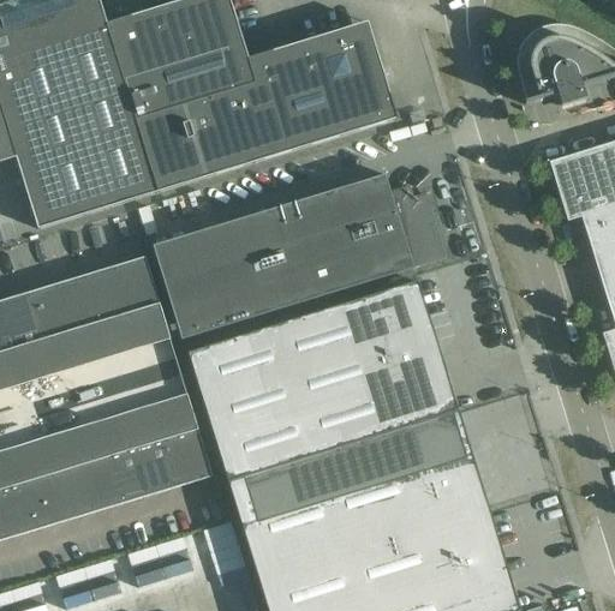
[(0,0),(0,160),(16,155),(37,227),(398,117),(388,85),(381,63),(371,31),(368,19),(344,27),(294,42),(272,49),(248,57),(231,0),(175,0),(153,7),(131,15),(107,22),(100,0),(0,0)]
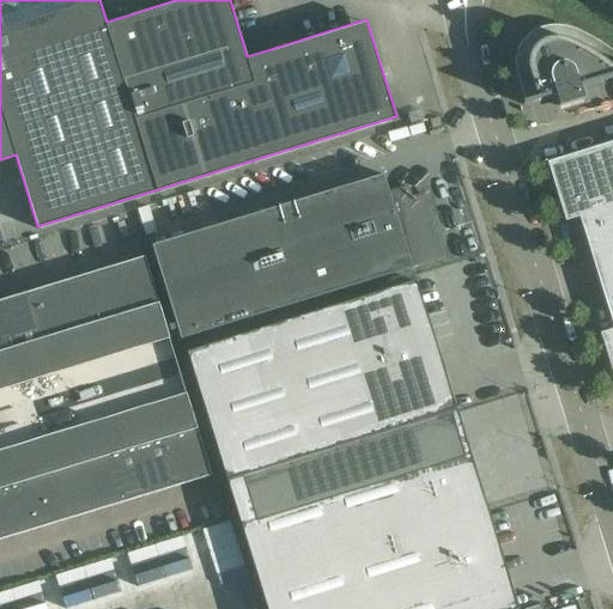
[(612,48),(610,47),(604,42),(595,36),(586,31),(574,25),(569,24),(565,23),(562,23),(556,23),(551,23),(545,24),(541,24),(539,25),(535,28),(533,29),(530,30),(528,32),(526,35),(523,37),(521,42),(519,44),(517,48),(516,50),(515,55),(515,59),(515,62),(515,65),(516,67),(516,71),(525,98),(522,99),(523,102),(538,98),(552,93),(556,92),(559,104),(583,97),(580,85),(583,84),(606,77),(612,74),(612,48)]
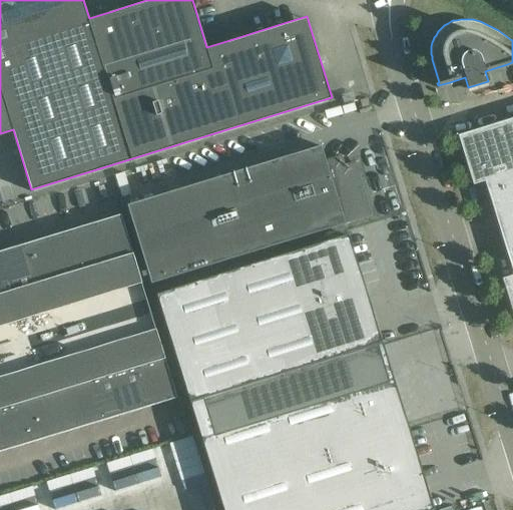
[(468,87),(465,77),(462,78),(466,90),(491,82),(488,70),(485,71),(488,81),(472,86),(468,87)]
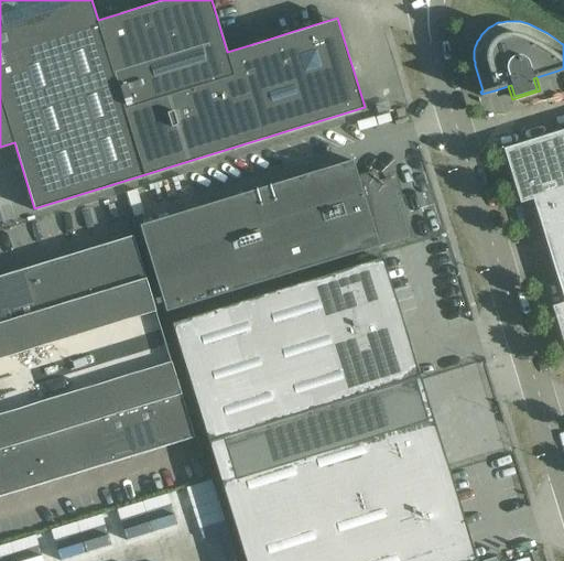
[(405,112),(403,106),(402,105),(396,107),(394,108),(398,116),(404,114),(405,112)]
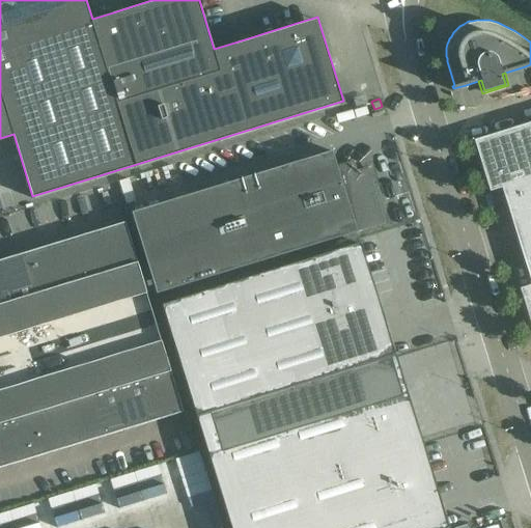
[(530,175),(530,120),(498,131),(474,138),(490,189),(502,186),(530,175)]
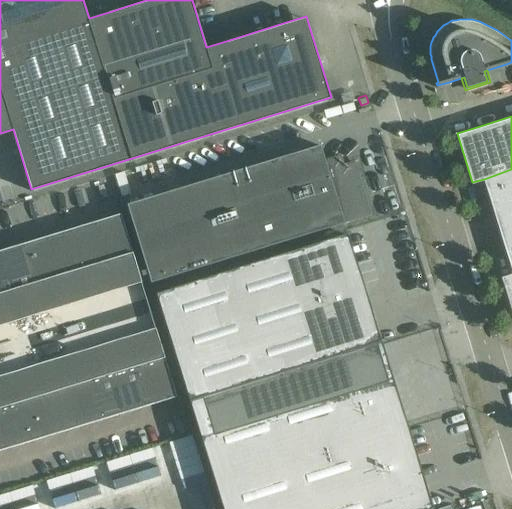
[(371,213),(359,176),(354,160),(343,163),(340,153),(325,158),(320,144),(127,203),(151,281),(371,213)]
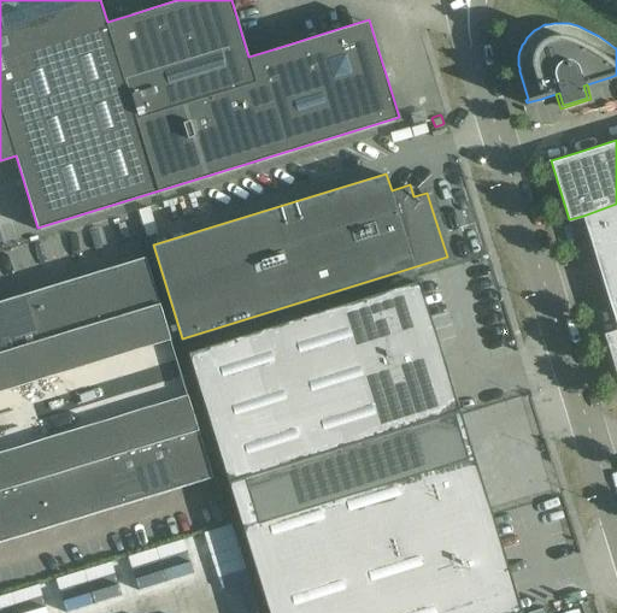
[(616,266),(616,204),(583,216),(600,271),(616,266)]
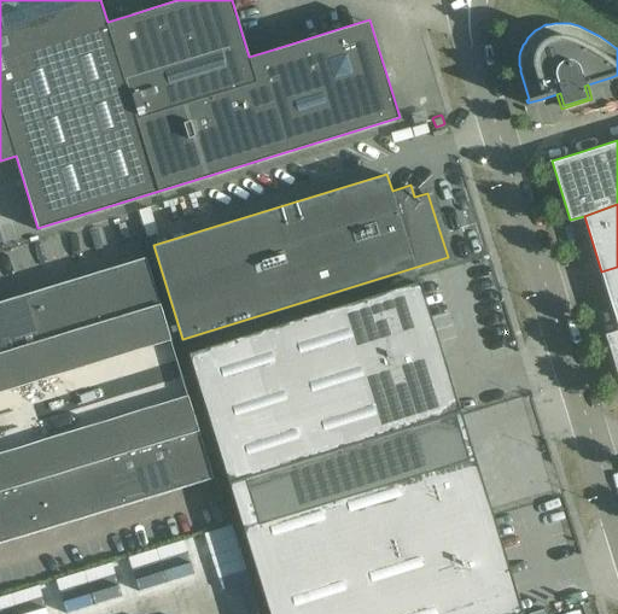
[(161,303),(145,256),(116,265),(130,313),(161,303)]
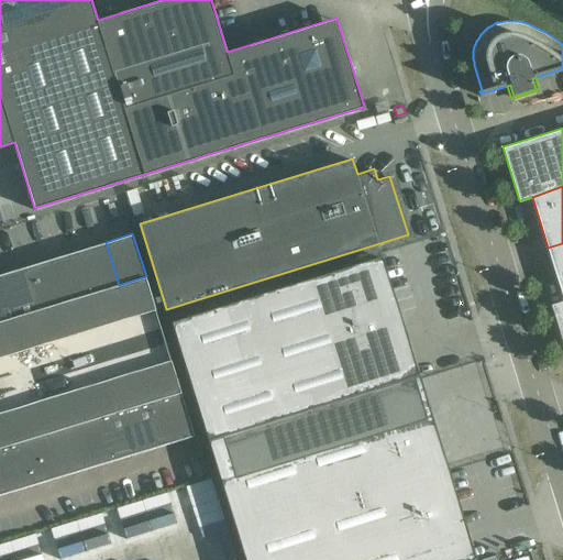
[(119,285),(106,242),(79,250),(92,293),(119,285)]
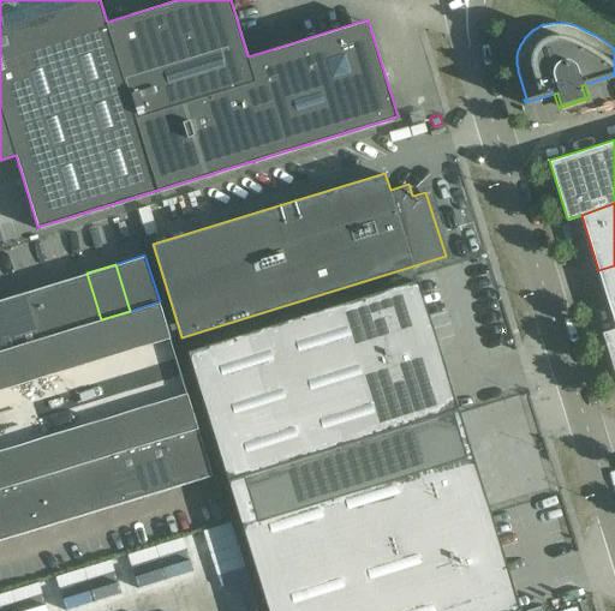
[(614,265),(598,270),(614,324),(614,265)]
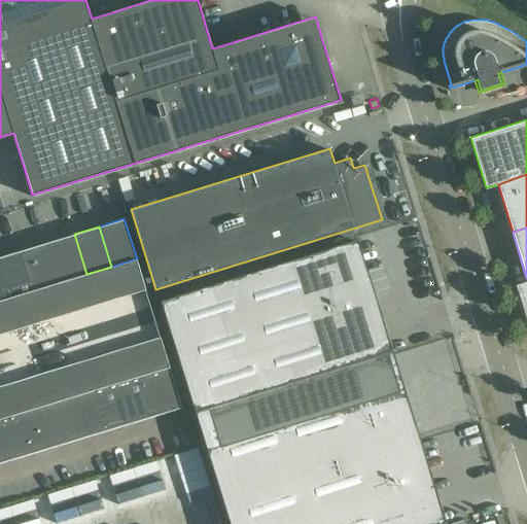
[(86,274),(74,234),(49,241),(62,281),(86,274)]
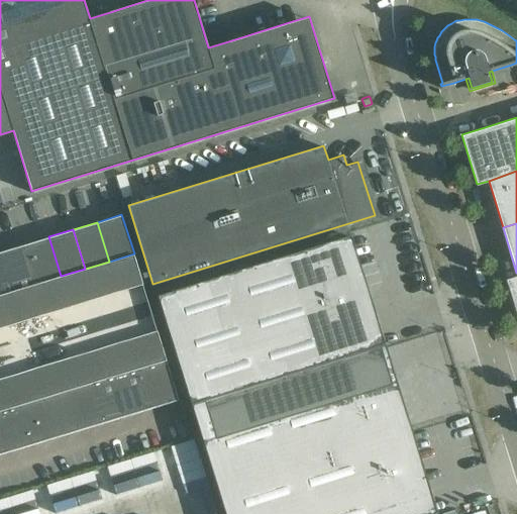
[(61,276),(48,236),(25,243),(36,283),(61,276)]
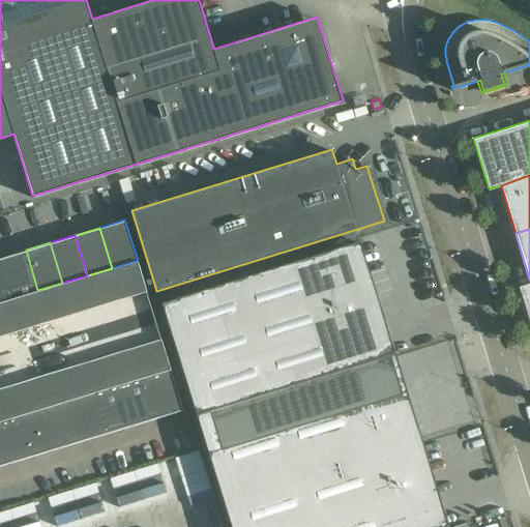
[(355,242),(162,302),(197,415),(383,357),(383,356),(382,354),(377,338),(377,337),(372,321),(371,319),(378,317),(355,244),(355,242)]
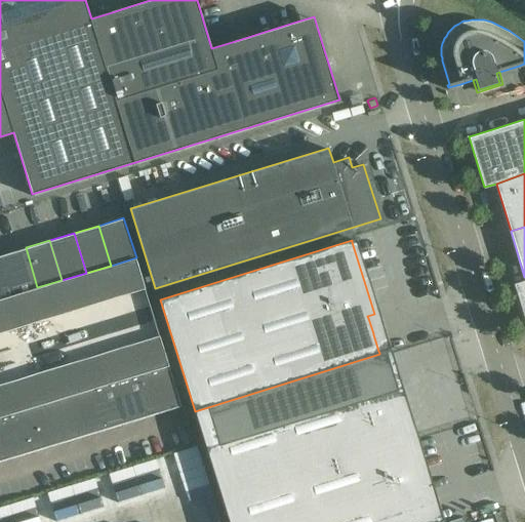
[(37,287),(26,247),(1,255),(13,295),(37,287)]
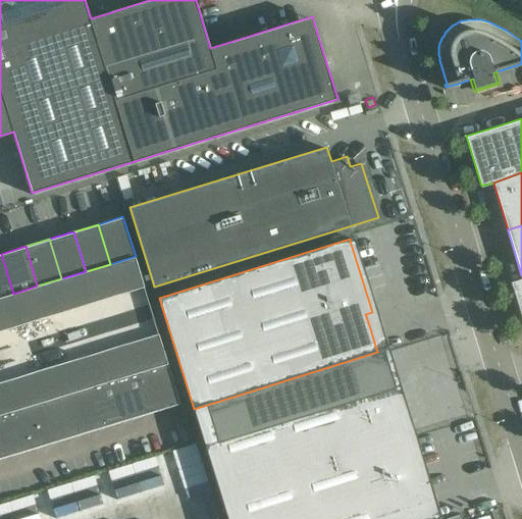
[(0,297),(13,294),(1,254),(0,253),(0,297)]
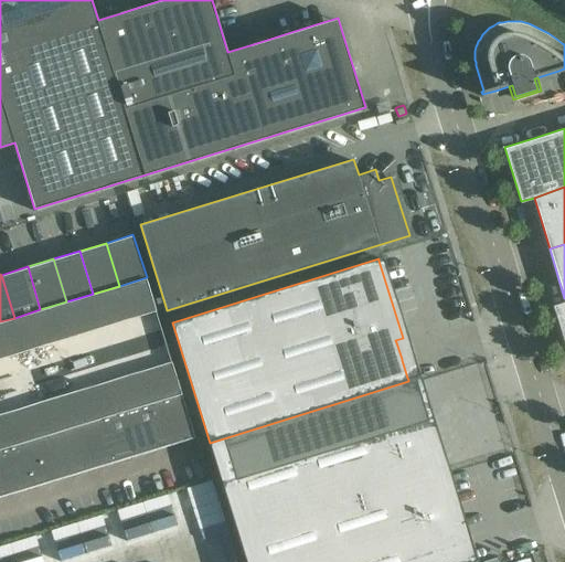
[(0,357),(157,310),(147,277),(119,286),(93,294),(66,301),(40,309),(14,318),(0,321),(0,357)]
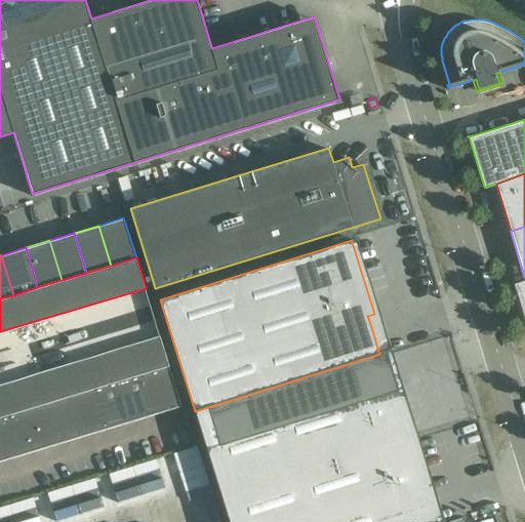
[(524,279),(514,283),(524,319),(524,279)]
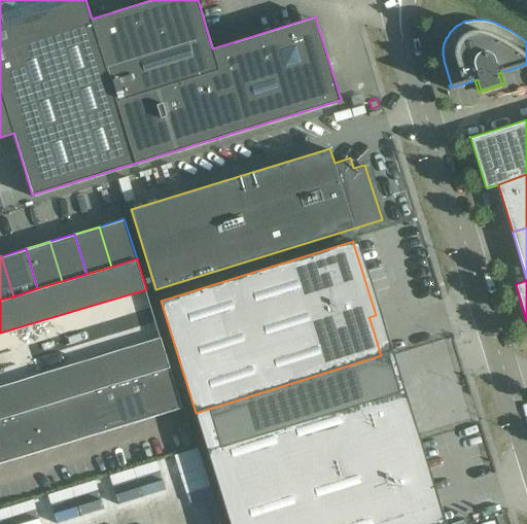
[(0,384),(160,336),(146,289),(0,333),(0,351),(14,347),(16,354),(19,360),(0,365),(0,384)]
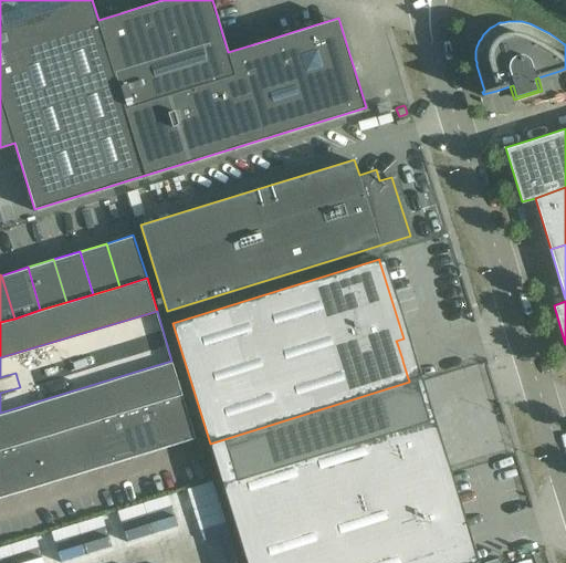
[(102,418),(128,410),(155,402),(181,394),(171,361),(0,413),(0,448),(23,442),(49,434),(75,426),(102,418)]
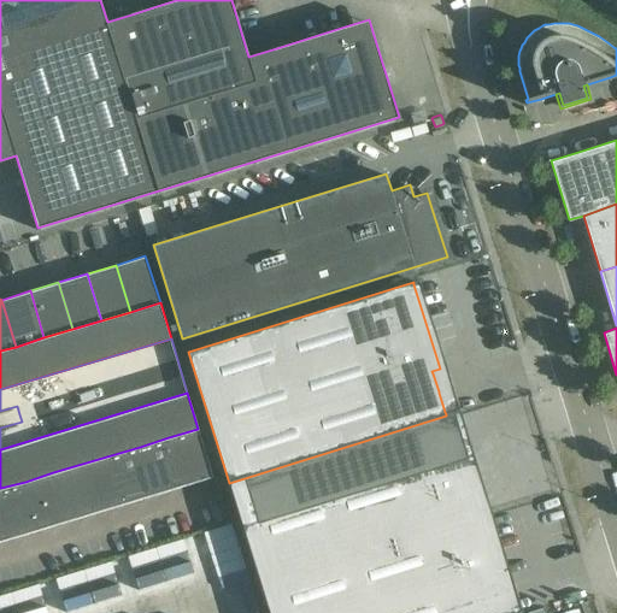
[(446,416),(229,483),(260,584),(486,514),(485,513),(466,454),(459,457),(453,437),(453,436),(447,418),(447,417),(446,416)]
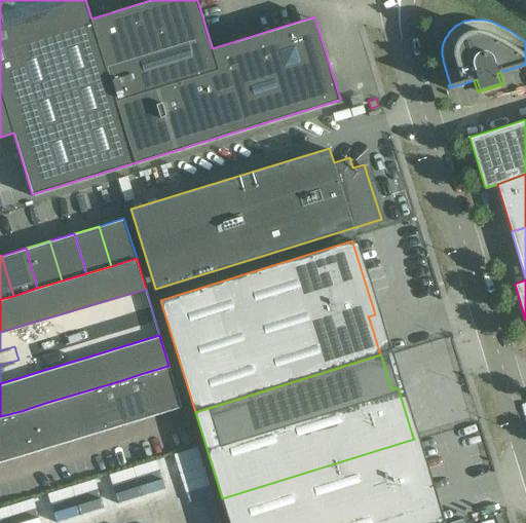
[(181,406),(168,366),(144,373),(156,414),(181,406)]
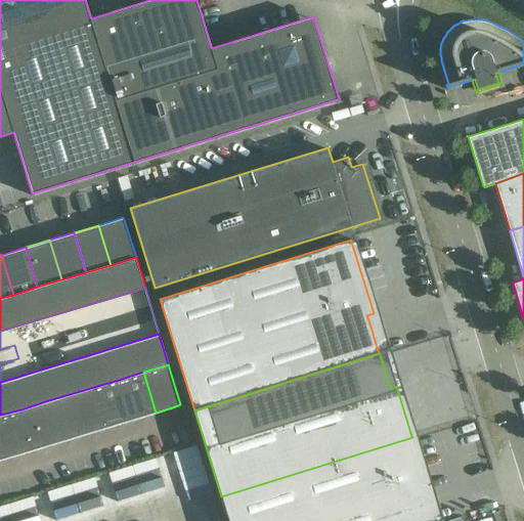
[(156,413),(143,372),(119,380),(131,420),(156,413)]
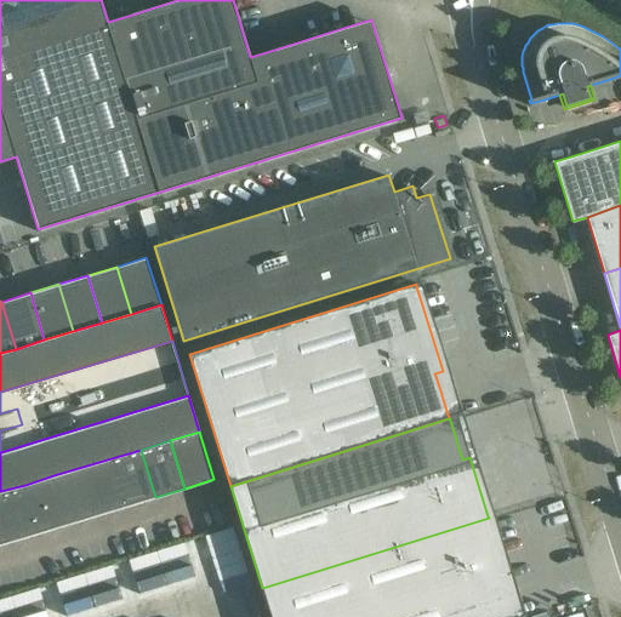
[(155,497),(141,450),(112,458),(126,506),(155,497)]
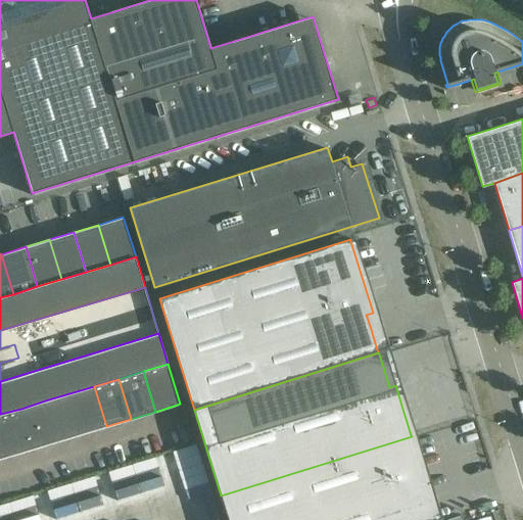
[(106,426),(94,386),(69,393),(82,433),(106,426)]
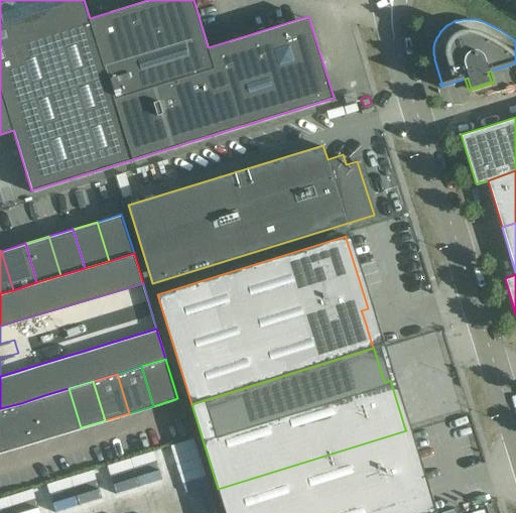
[(81,427),(69,388),(44,395),(56,435),(81,427)]
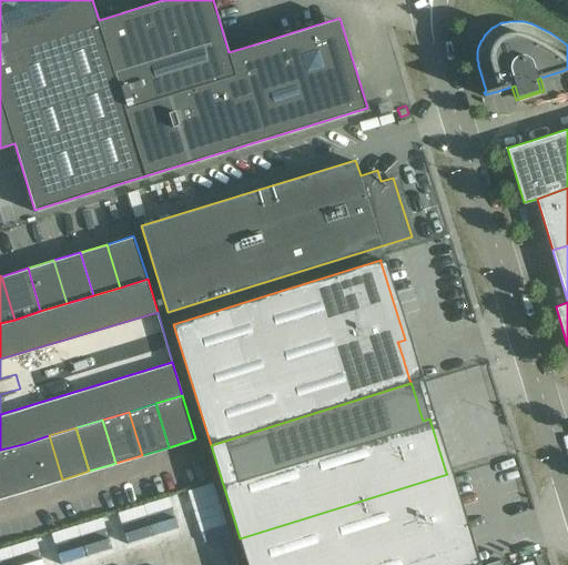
[(62,480),(49,435),(23,444),(36,487),(62,480)]
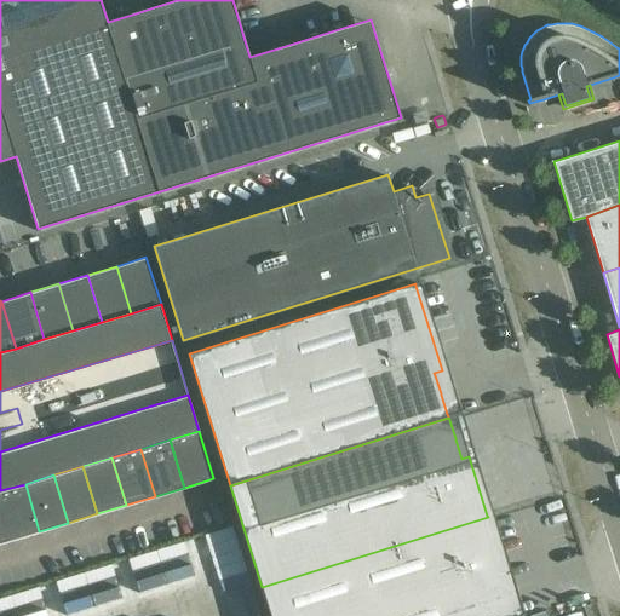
[(39,531),(26,484),(0,490),(0,505),(11,540),(39,531)]
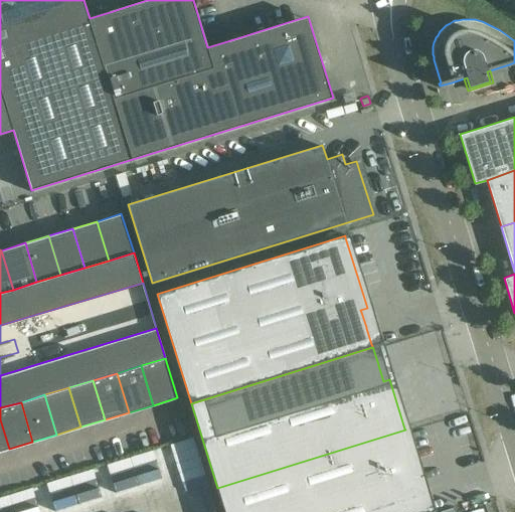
[(0,451),(9,449),(0,419),(0,451)]
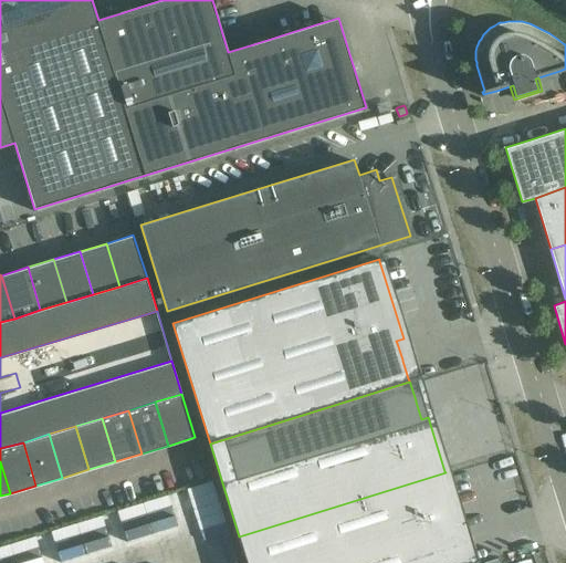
[(446,472),(239,537),(247,562),(464,562),(460,546),(460,544),(454,528),(462,525),(446,473),(446,472)]
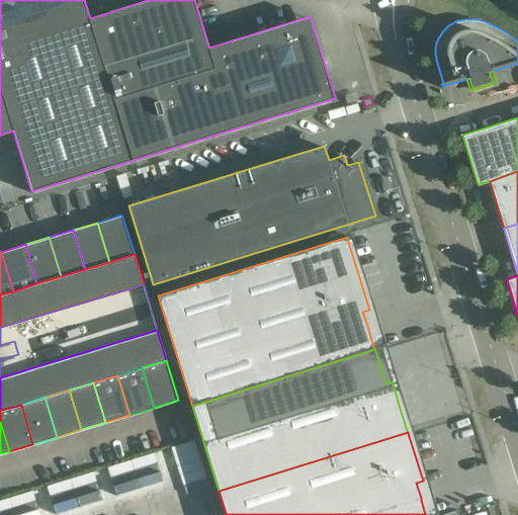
[(173,486),(195,482),(190,452),(167,456),(173,486)]
